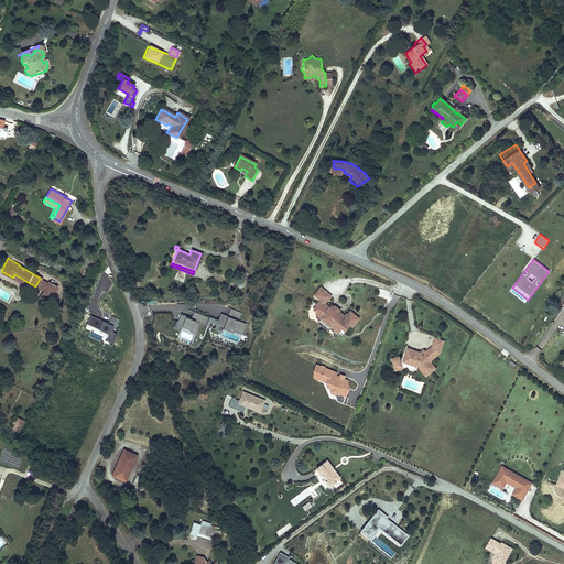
[(25,284),(28,282),(14,274),(13,278),(25,284)]
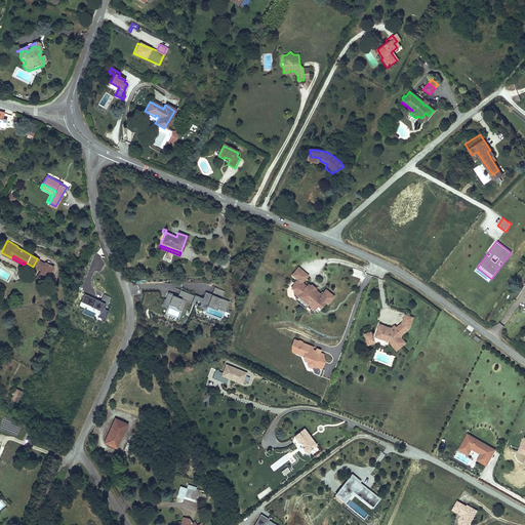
[(44,264),(37,259),(34,265),(41,269),(44,264)]
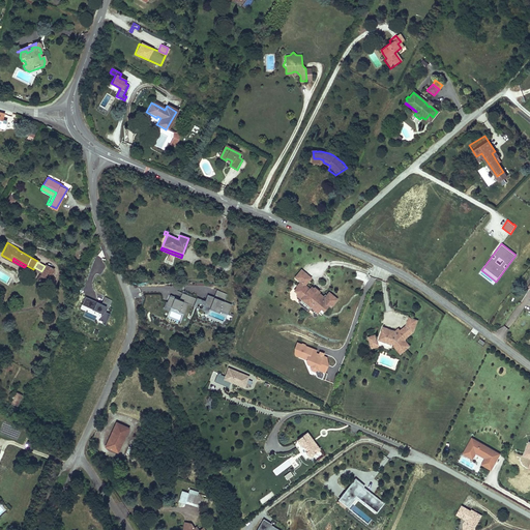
[(53,268),(46,264),(45,266),(41,271),(39,274),(48,278),(53,268)]
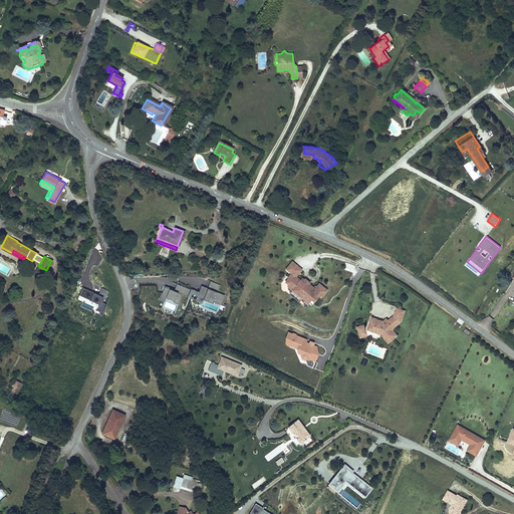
[(322,291),(328,284),(320,278),(317,282),(315,283),(313,281),(309,278),(308,278),(307,280),(301,275),(296,271),(302,264),(292,257),(286,264),(292,269),(288,273),(289,274),(286,277),(289,280),(288,282),(288,284),(290,286),(293,285),(302,292),(301,292),(301,295),(300,297),(305,301),(312,293),(315,295),(320,290),(322,291)]
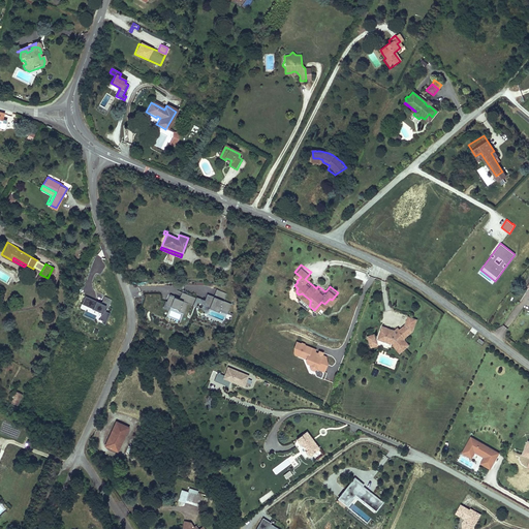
[(179,291),(176,299),(169,297),(165,306),(184,313),(188,304),(205,310),(207,305),(210,306),(209,308),(219,312),(220,310),(227,313),(231,304),(224,301),(227,293),(217,289),(214,298),(207,294),(205,301),(179,291)]
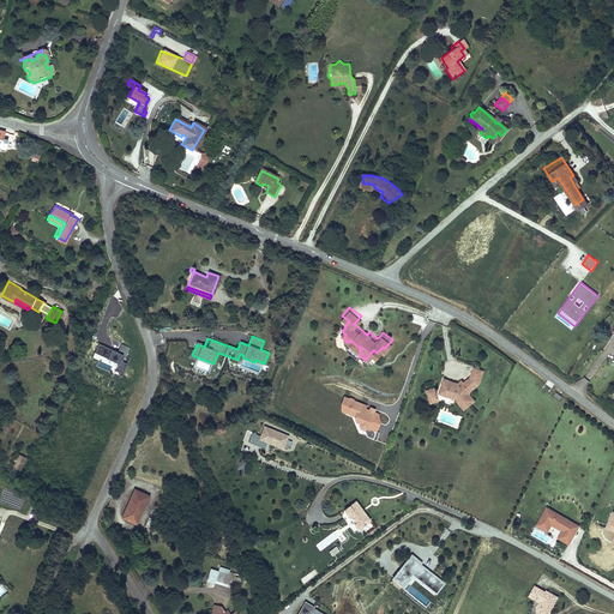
[(361,349),(350,341),(347,345),(356,354),(360,349),(361,349)]
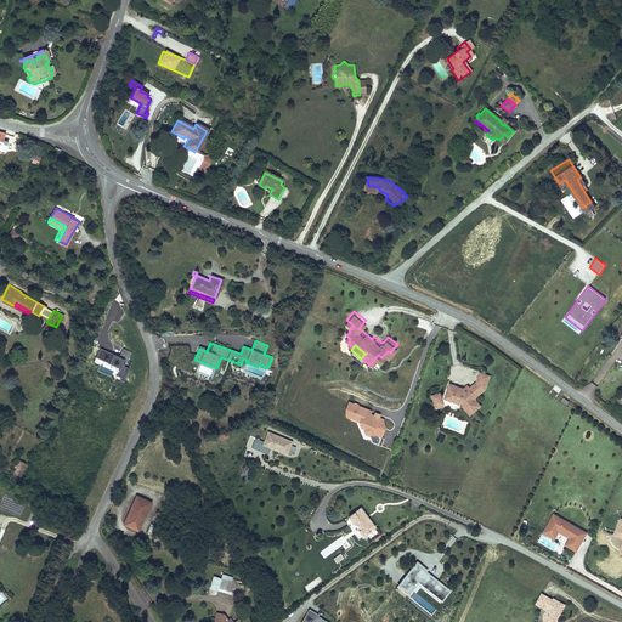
[(126,379),(128,375),(134,362),(128,361),(131,351),(124,349),(120,357),(100,350),(95,362),(118,371),(117,375),(126,379)]
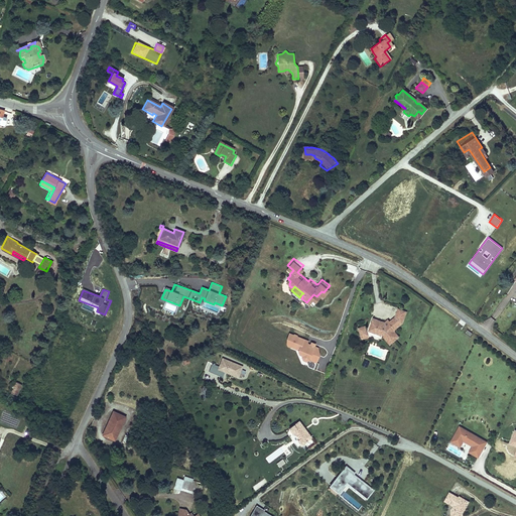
[(401,319),(405,309),(397,306),(394,315),(399,321),(401,319)]
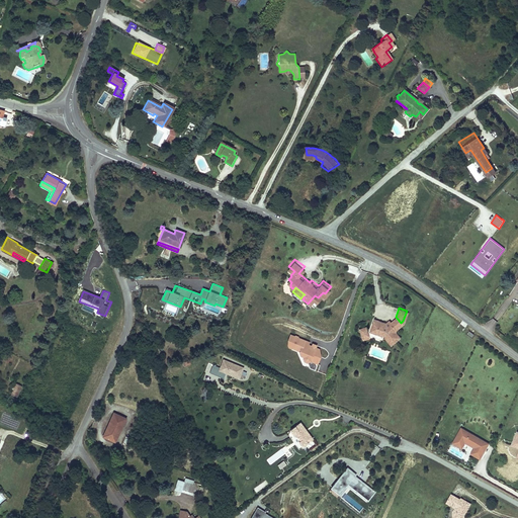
[(401,323),(396,317),(390,322),(389,320),(385,322),(383,327),(384,327),(386,328),(391,325),(394,326),(396,328),(401,323)]
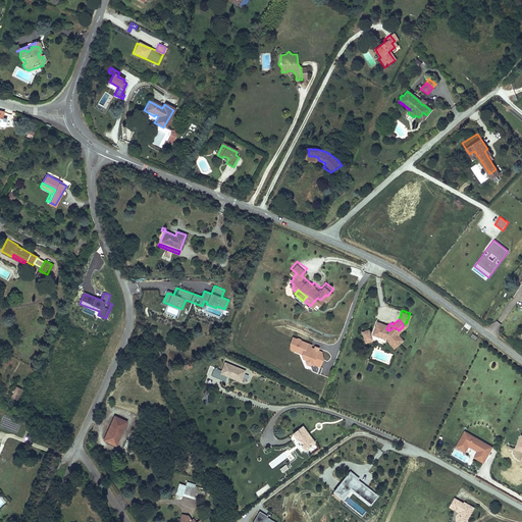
[(398,333),(398,330),(399,330),(397,328),(394,327),(389,330),(387,329),(386,329),(388,324),(376,320),(372,332),(384,336),(384,335),(386,336),(388,337),(387,338),(394,346),(402,338),(398,333)]
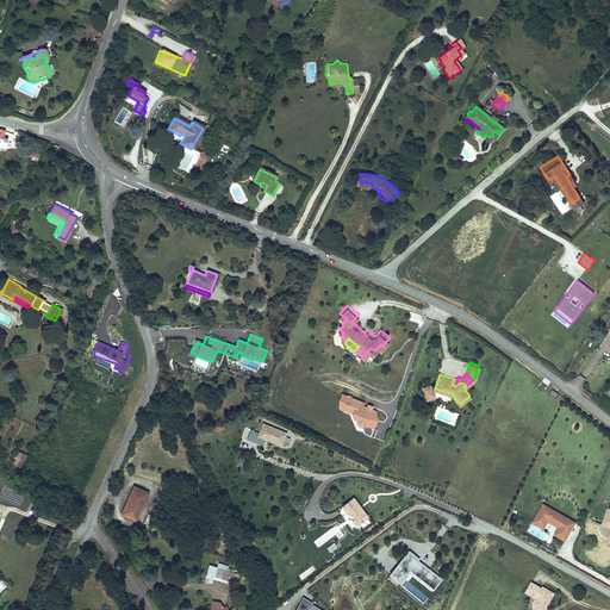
[(373,406),(341,394),(340,402),(341,411),(353,415),(354,419),(371,428),(374,429),(378,419),(377,411),(372,409),(373,406)]
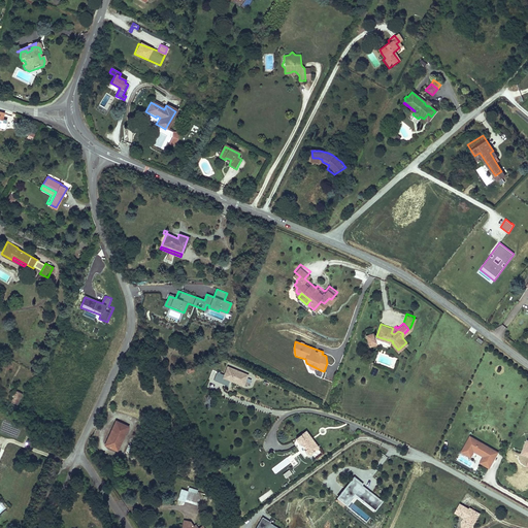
[(228,385),(230,382),(243,387),(249,375),(226,366),(223,374),(217,371),(212,378),(228,385)]
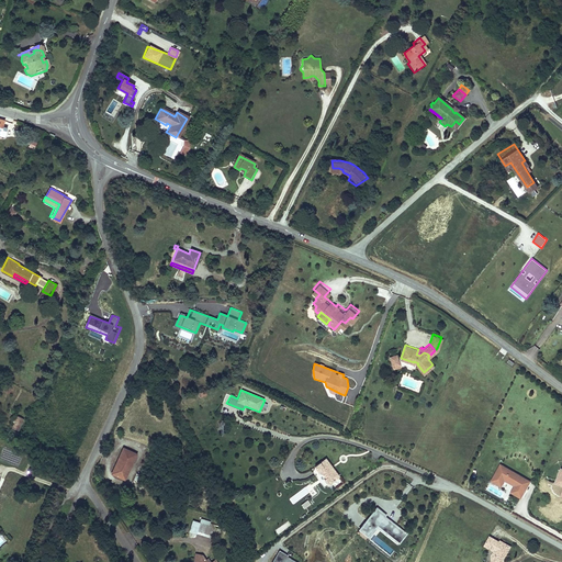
[(23,417),(18,415),(12,426),(19,428),(23,417)]
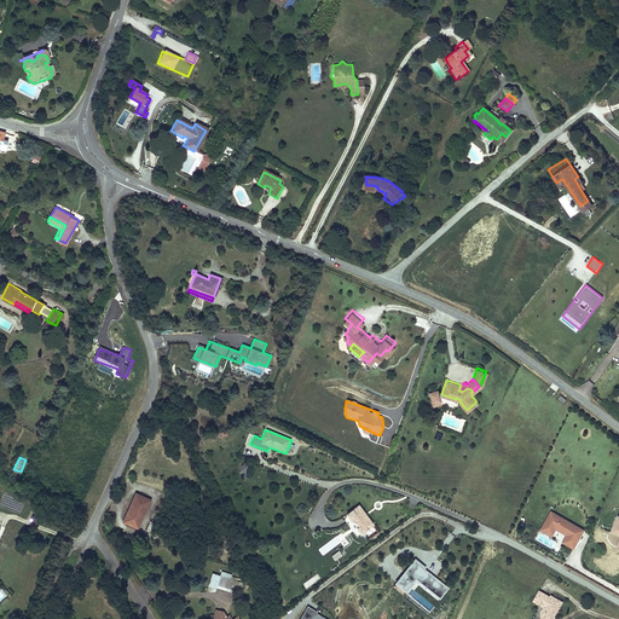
[(134,525),(148,497),(134,490),(121,518),(134,525)]
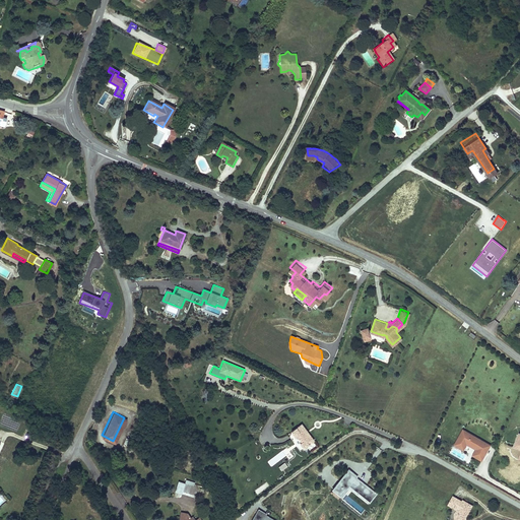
[(314,438),(309,431),(307,432),(306,431),(307,429),(302,421),(291,430),(295,434),(297,433),(302,440),(301,441),(304,446),(314,438)]
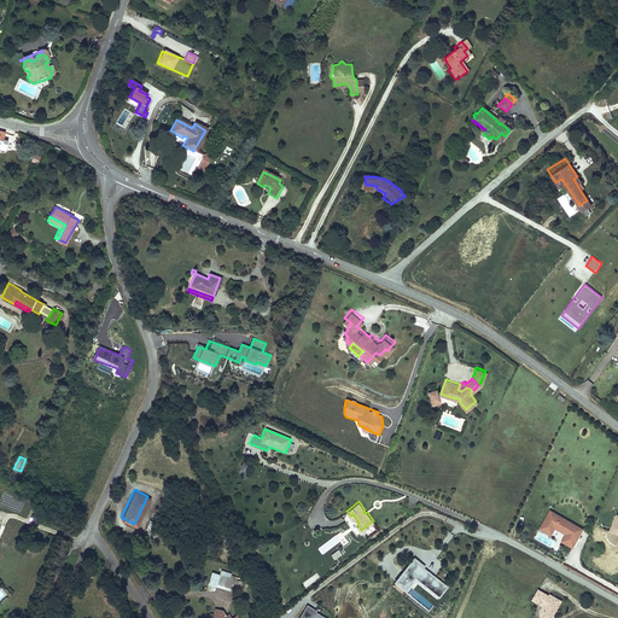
[(583,526),(551,508),(541,525),(552,530),(555,523),(567,529),(563,537),(573,542),(583,526)]
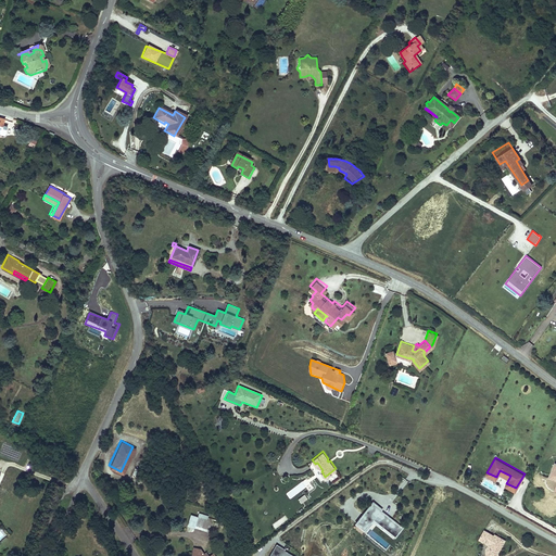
[(393,534),(401,526),(379,508),(380,506),(371,500),(354,521),(363,528),(371,517),(393,534)]
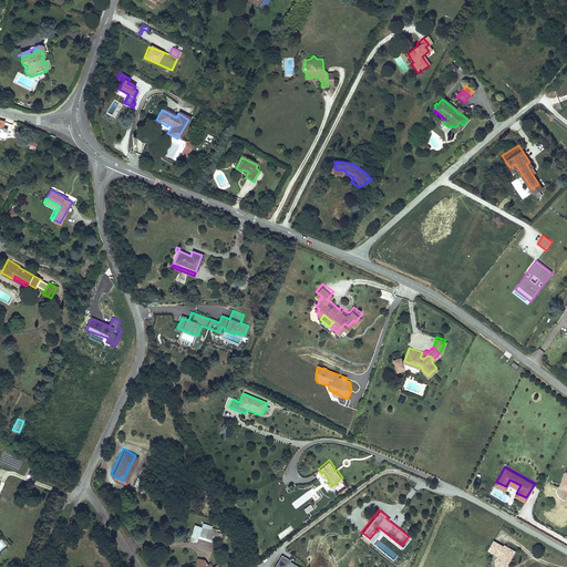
[(214,536),(216,528),(203,523),(199,531),(214,536)]
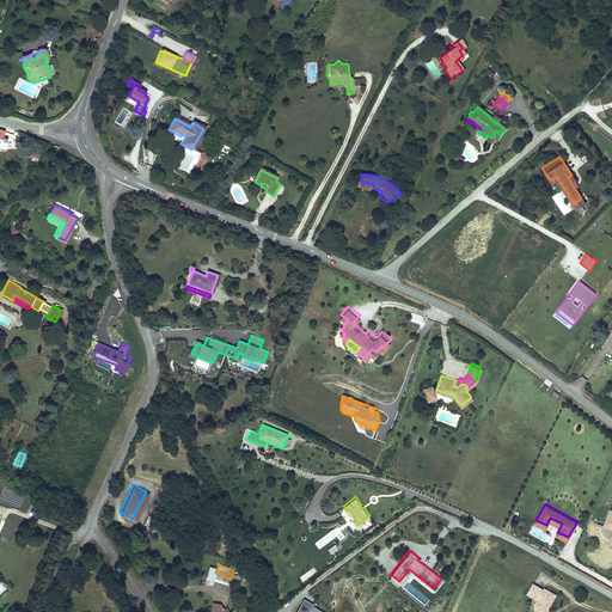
[(238,580),(240,573),(233,570),(231,579),(233,580),(234,579),(238,580)]
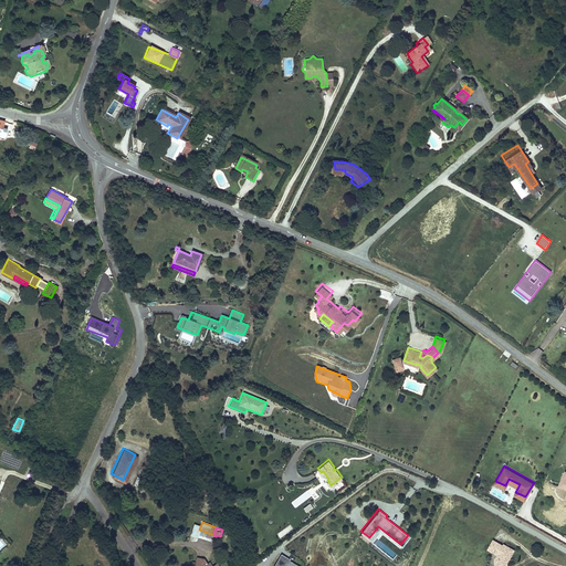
[(498,554),(502,544),(493,538),(488,548),(498,554)]
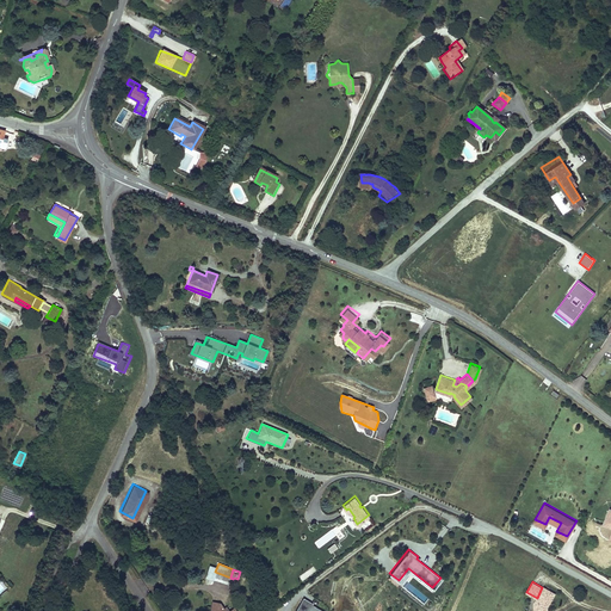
[(547,610),(548,605),(555,592),(543,586),(542,587),(537,598),(534,603),(534,610),(547,610)]
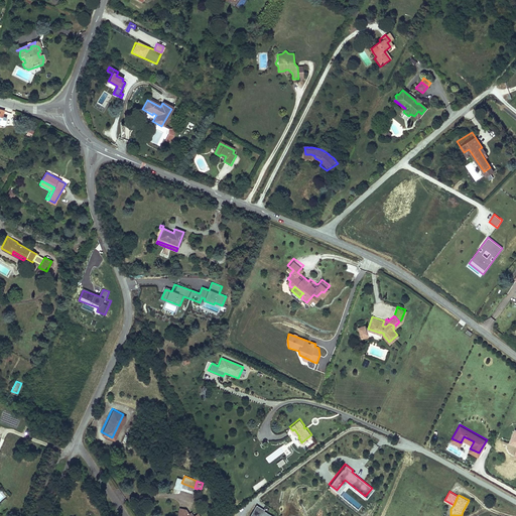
[(199,515),(199,513),(194,515),(192,515),(187,515),(188,513),(184,507),(178,506),(175,515),(199,515)]
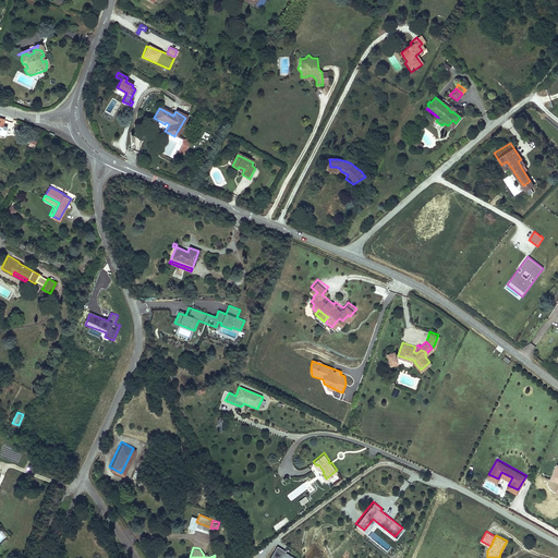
[(292,557),(284,554),(286,553),(277,547),(270,557),(292,557)]
